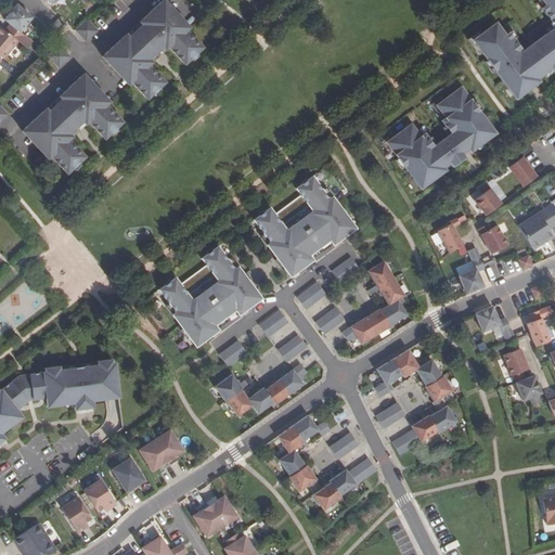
[(472,40),(517,99),(529,89),(526,84),(531,79),(533,82),(554,65),(554,0),(541,0),(544,4),(541,7),(554,25),(523,50),(508,31),(504,35),(495,22),(472,40)]
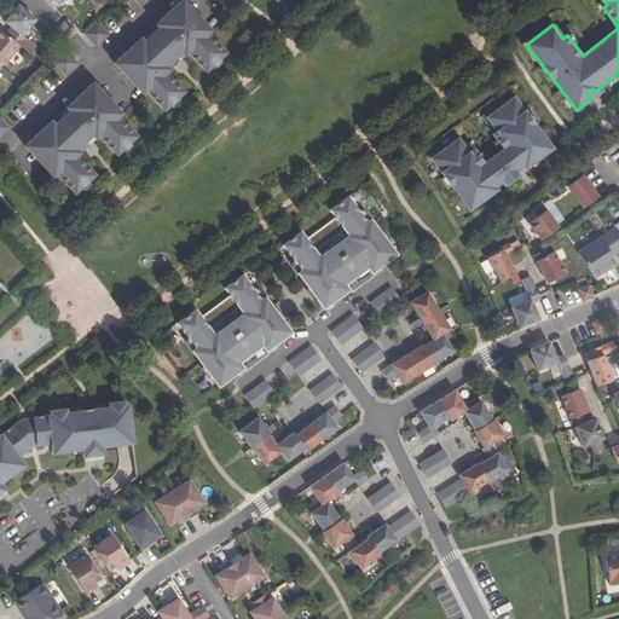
[(179,3),(116,61),(165,111),(184,92),(163,70),(185,50),(206,73),(226,53),(179,3)]
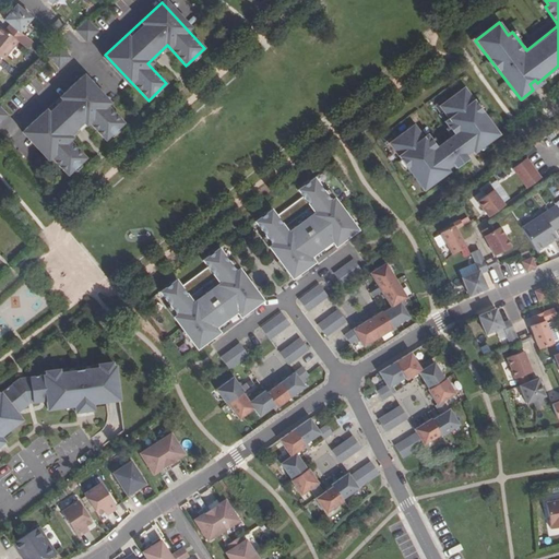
[(7,22),(1,28),(12,37),(14,39),(18,40),(24,46),(30,39),(20,32),(32,18),(16,6),(7,16),(4,20),(7,22)]
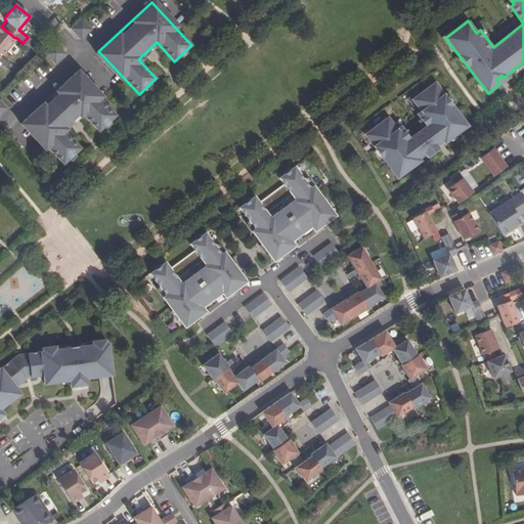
[(71,29),(81,40),(92,30),(82,17),(71,29)]
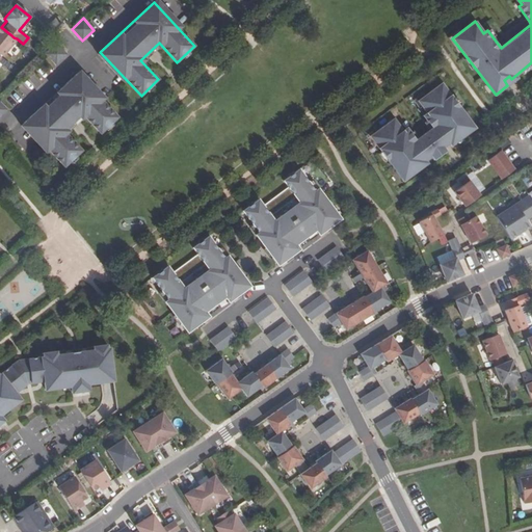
[(0,53),(0,54),(14,37),(11,35),(1,27),(0,25),(0,53)]
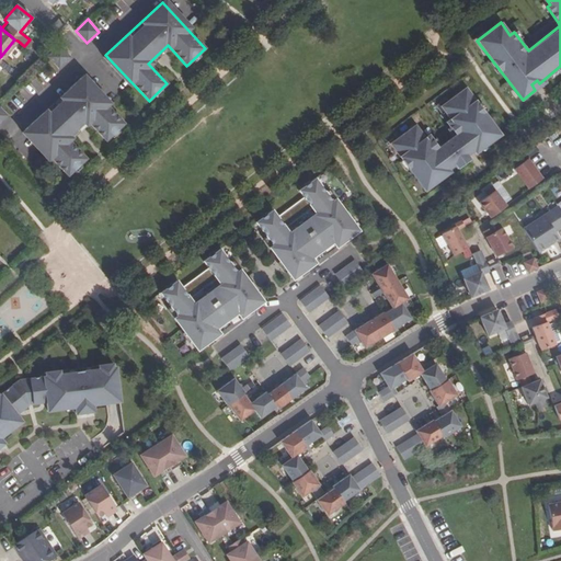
[(47,56),(58,68),(70,57),(59,45),(47,56)]
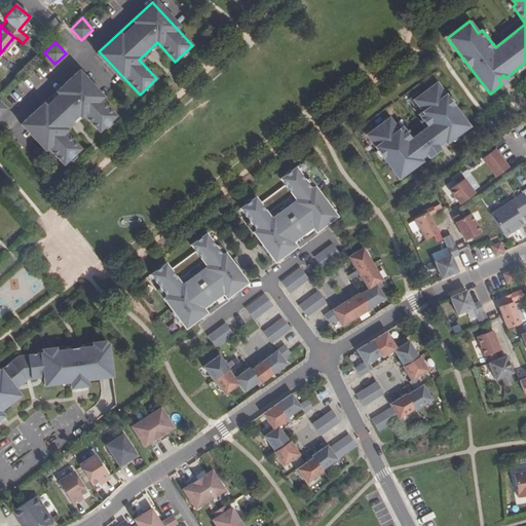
[(76,73),(24,122),(64,165),(81,149),(63,129),(81,113),(99,132),(116,116),(76,73)]
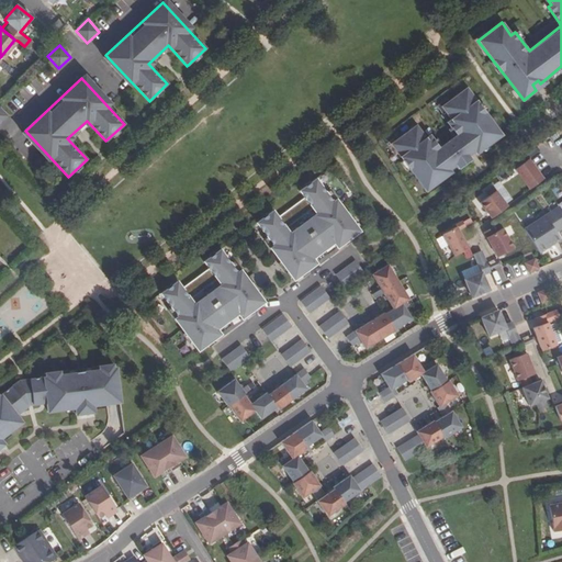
[(434,181),(468,156),(467,153),(472,148),(474,152),(490,139),(492,143),(502,135),(467,88),(441,107),(451,120),(447,122),(459,139),(442,152),(430,135),(426,137),(416,125),(391,144),(426,191),(436,183),(434,181)]
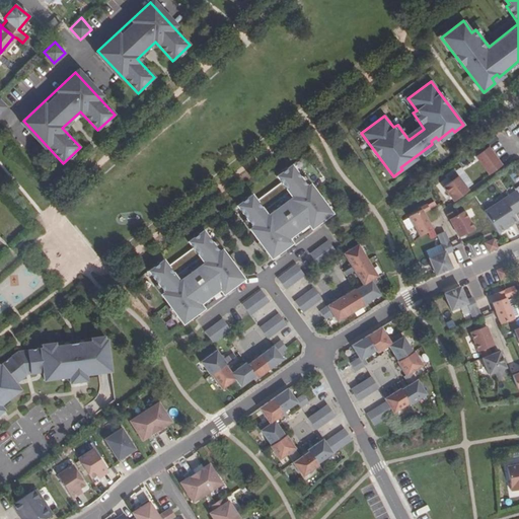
[(475,156),(480,163),(493,153),(489,147),(475,156)]
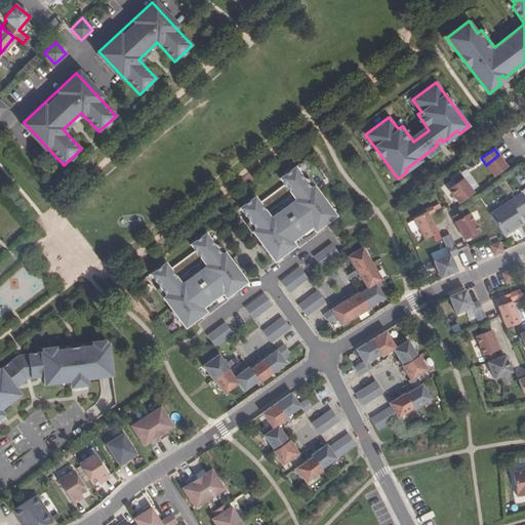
[(490,170),(503,161),(498,155),(486,165),(490,170)]
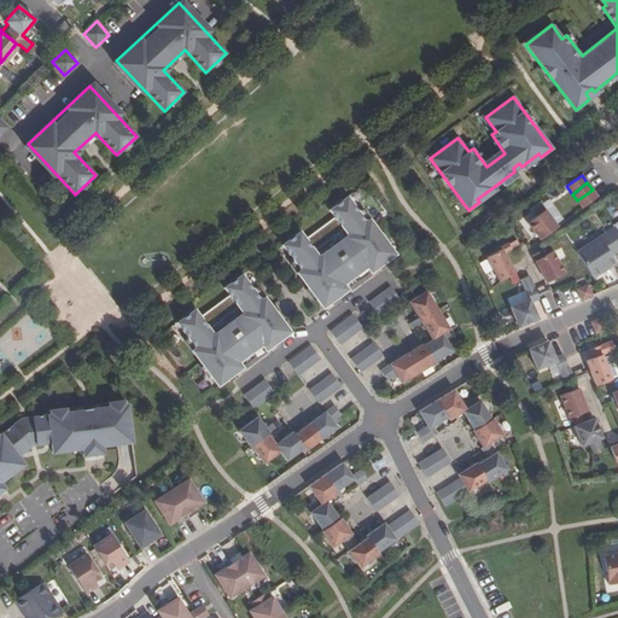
[(577,200),(583,208),(598,197),(593,190),(577,200)]
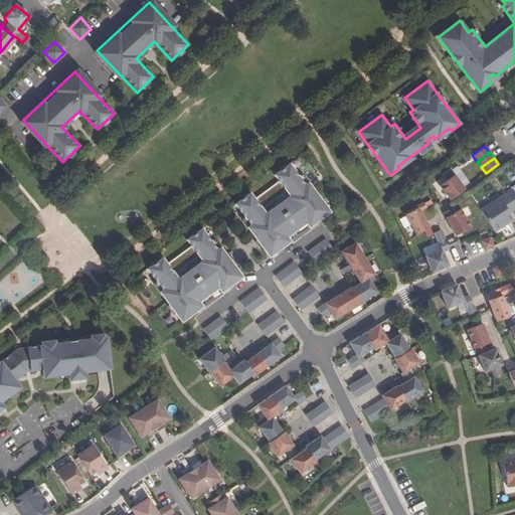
[(309,227),(330,212),(302,175),(299,177),(290,164),(275,175),(279,181),(254,199),(250,193),(235,204),(244,217),(241,219),(270,256),(290,241),(290,240),(308,226),(309,227)]
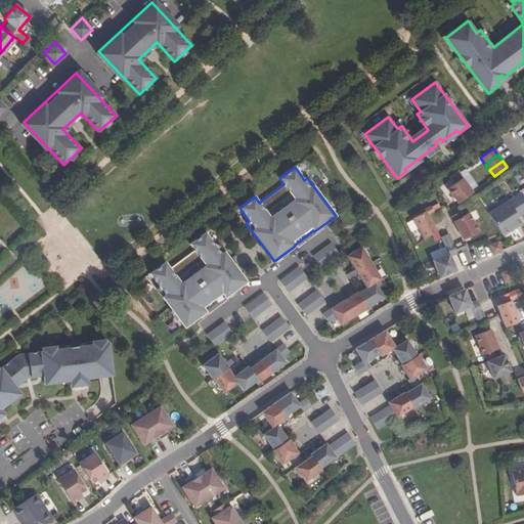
[(447,189),(457,204),(473,192),(459,174),(452,178),(455,183),(447,189)]
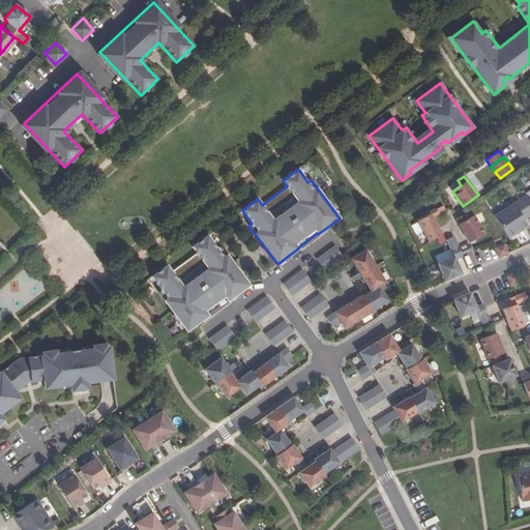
[(520,199),(529,214),(529,200),(527,195),(520,199)]
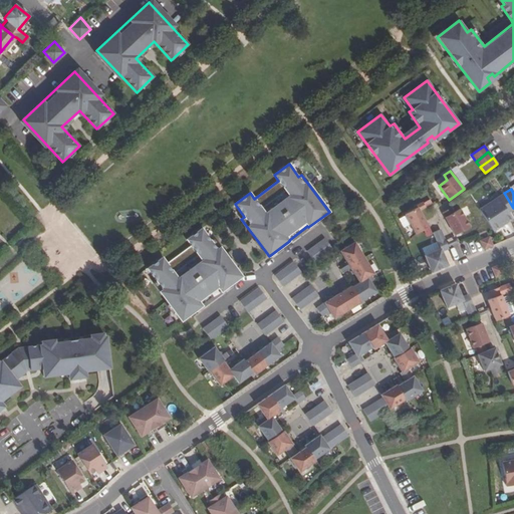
[(498,197),(508,213),(513,209),(513,208),(504,193),(498,197)]
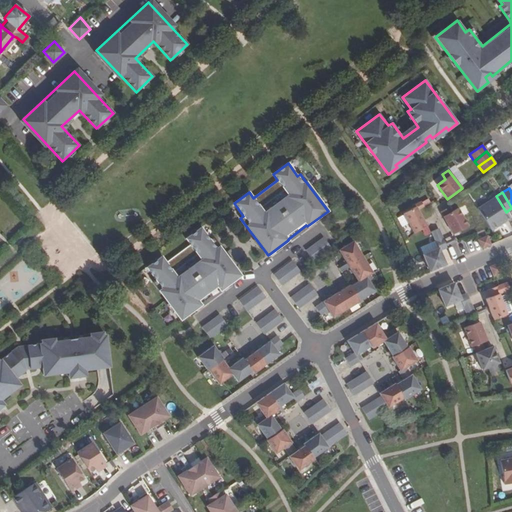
[(496,196),(477,209),(489,227),(491,230),(498,226),(497,225),(503,221),(504,222),(510,218),(506,212),(496,196)]
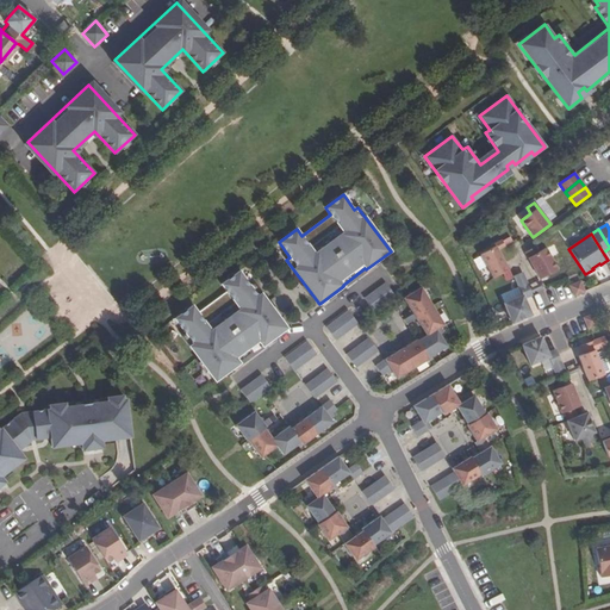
[(480,255),(493,278),(508,269),(497,250),(499,249),(505,246),(502,240),(493,246),(495,247),(480,255)]
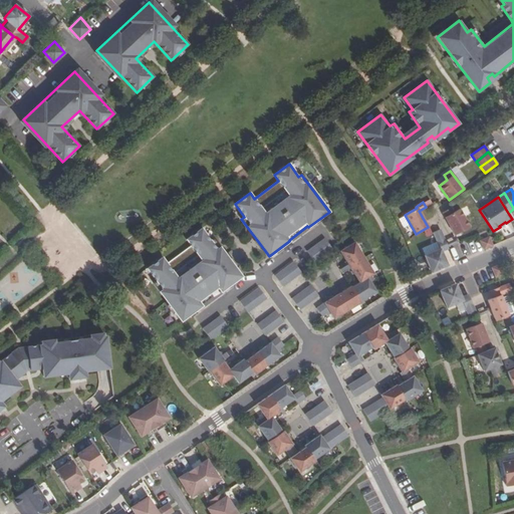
[(451,208),(442,213),(455,235),(470,227),(460,209),(454,212),(451,208)]
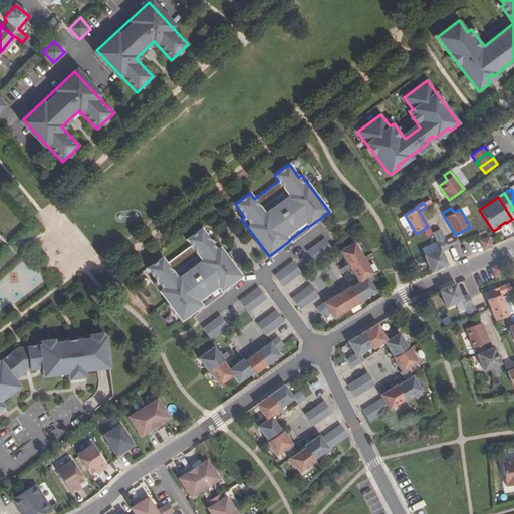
[(221,291),(242,276),(214,239),(211,241),(201,228),(186,239),(191,246),(167,263),(162,257),(147,268),(157,281),(153,283),(182,321),(202,305),(201,304),(220,290),(221,291)]
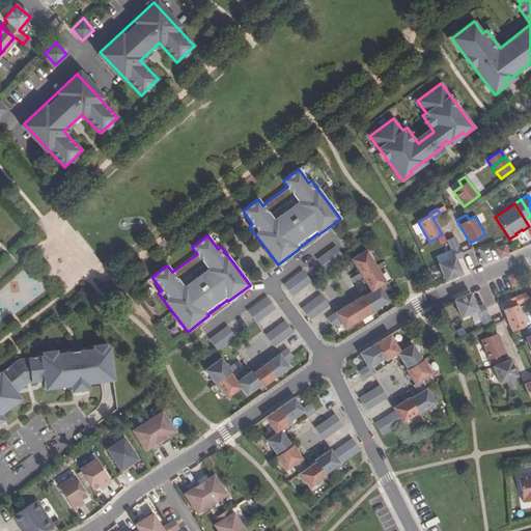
[(446,281),(463,274),(456,259),(463,256),(462,253),(454,238),(447,241),(454,257),(438,264),(446,281)]
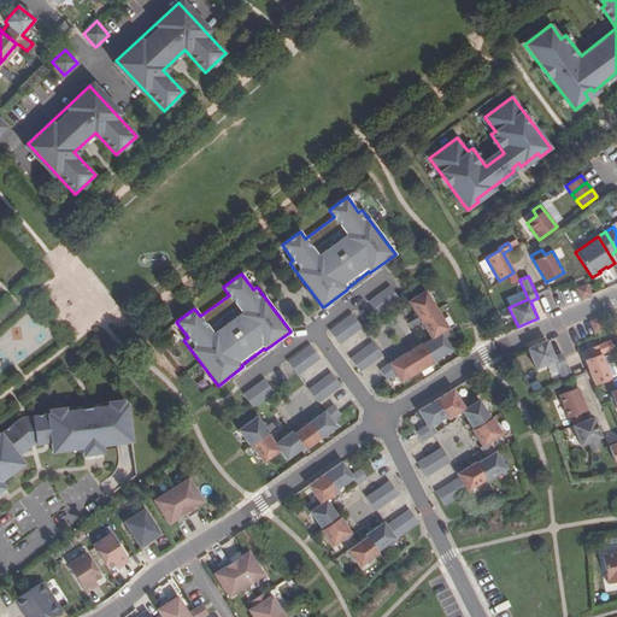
[(576,289),(581,300),(592,295),(587,285),(577,288),(576,289)]
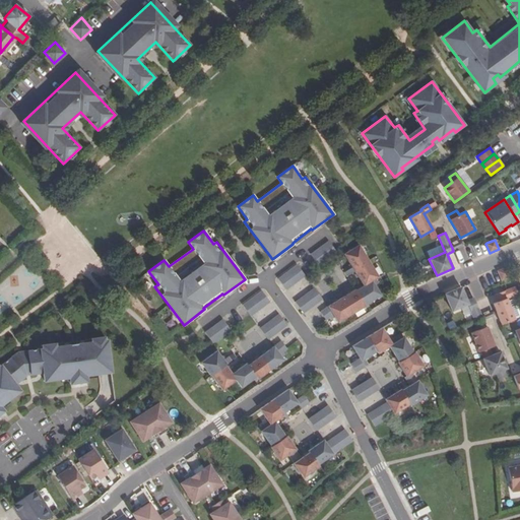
[(319,266),(337,252),(328,241),(311,254),(319,266)]
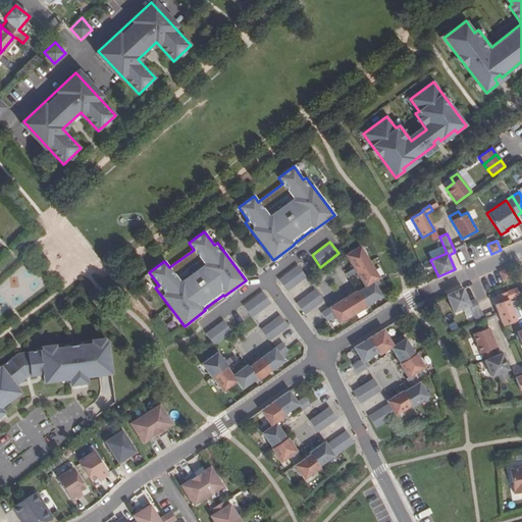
[(369,305),(382,297),(376,286),(380,284),(377,280),(380,278),(360,246),(346,255),(354,268),(346,273),(348,277),(356,272),(365,286),(358,292),(357,291),(321,313),(327,321),(330,319),(332,321),(335,318),(340,324),(367,307),(368,309),(370,307),(369,305)]
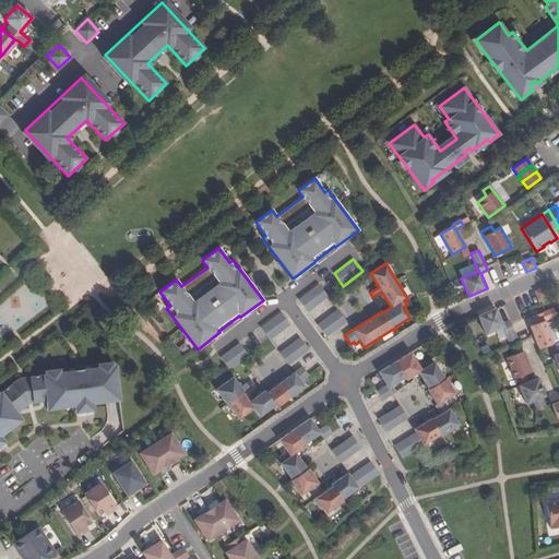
[(308,312),(328,296),(319,284),(299,300),(308,312)]
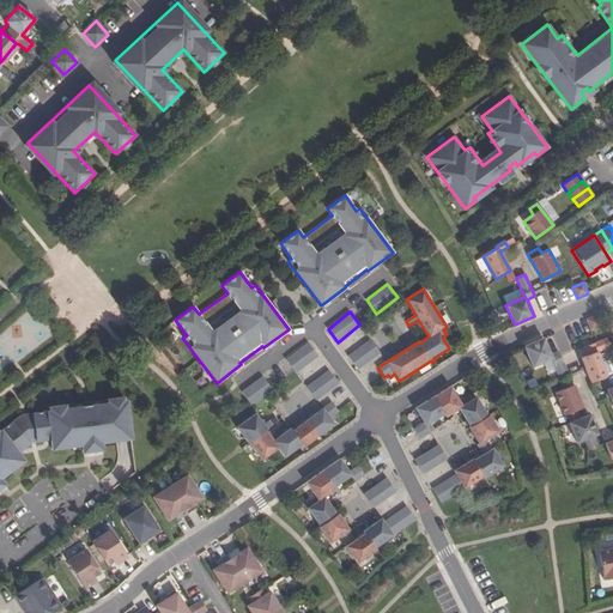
[(587,320),(590,331),(593,329),(601,326),(598,315),(587,320)]
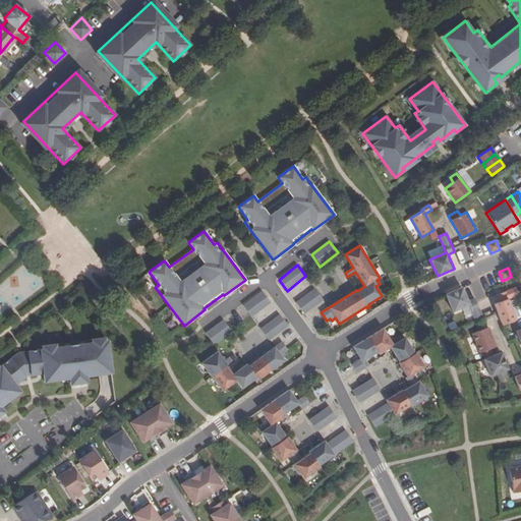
[(323,300),(314,288),(295,302),(304,313),(316,304),(323,300)]
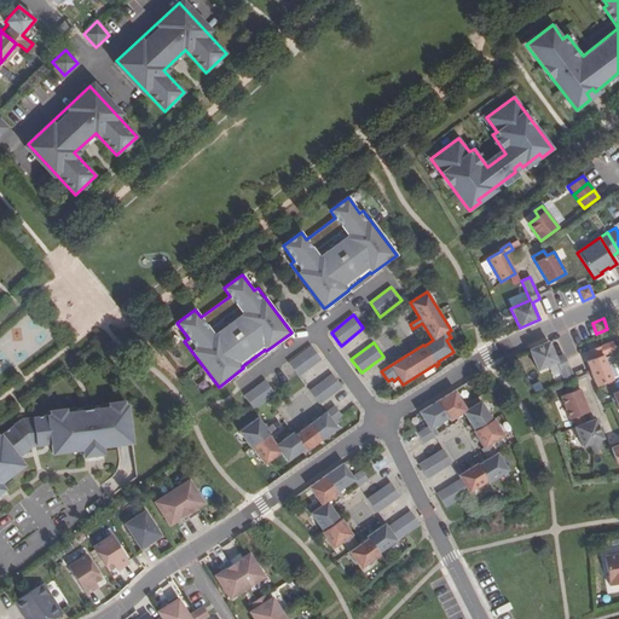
[(556,363),(565,382),(573,377),(563,354),(555,358),(549,342),(530,350),(538,370),(556,363)]
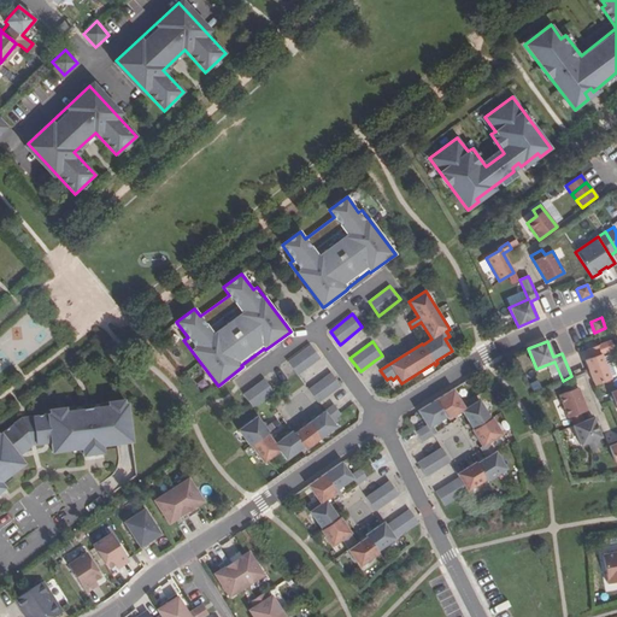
[(603,358),(601,354),(615,350),(612,342),(611,341),(601,345),(588,350),(591,358),(585,360),(594,386),(611,378),(610,377),(603,358)]
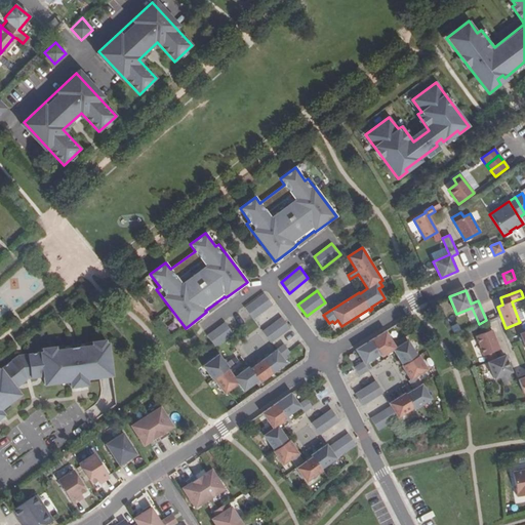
[(253,319),(273,305),(265,293),(245,308),(253,319)]
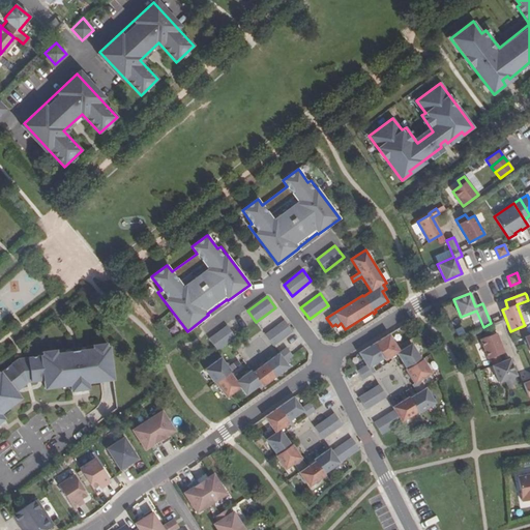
[(518,307),(524,324),(529,321),(526,312),(525,312),(523,305),(518,307)]
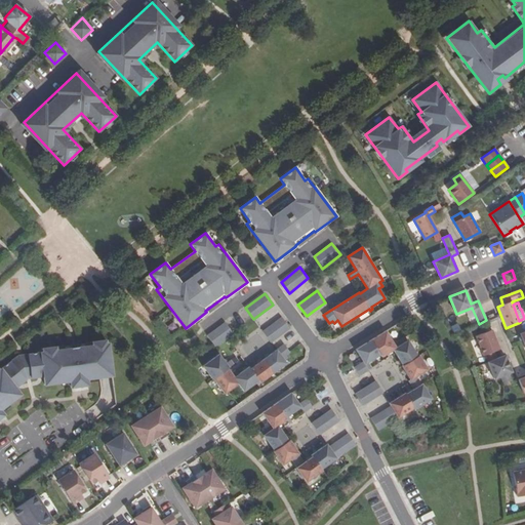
[(271,342),(290,328),(282,316),(263,331),(271,342)]
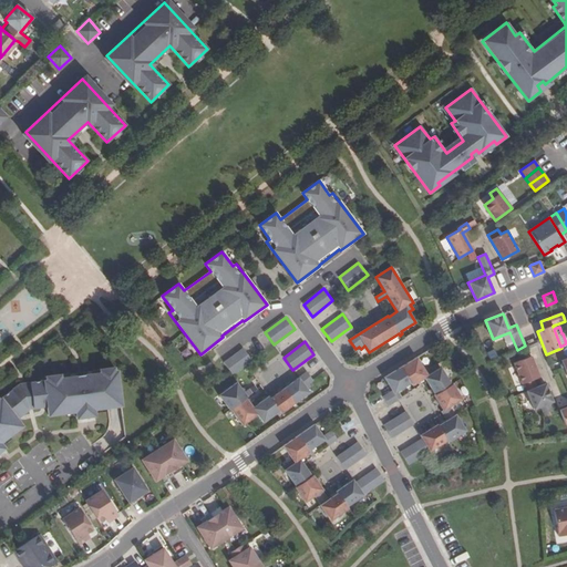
[(233,375),(253,360),(243,348),(223,362),(233,375)]
